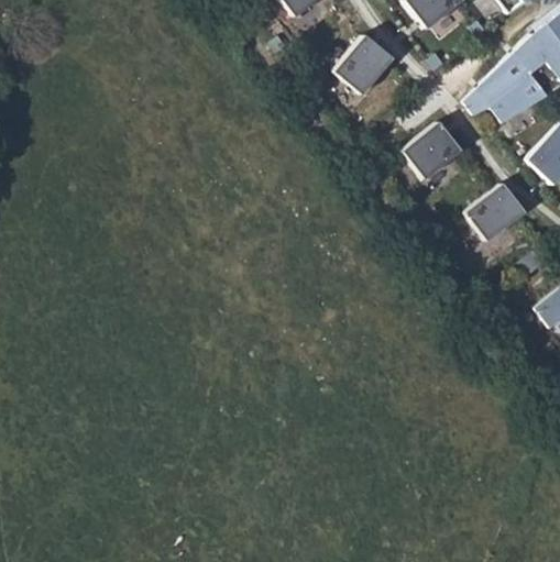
[(316,0),(283,0),(296,17),(316,0)]
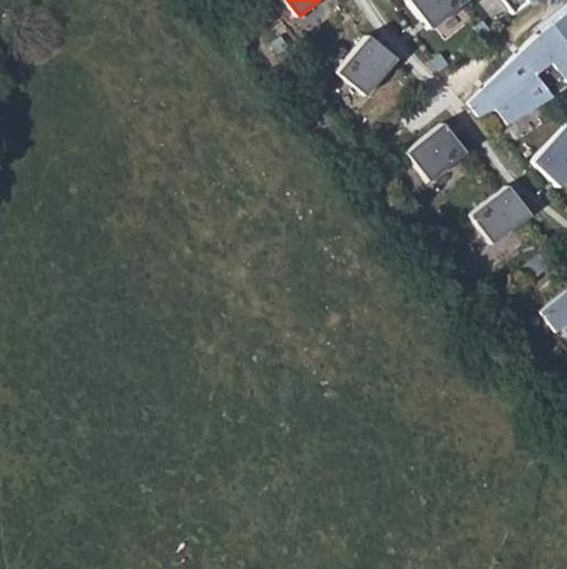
[(470,0),(410,0),(433,29),(470,0)]
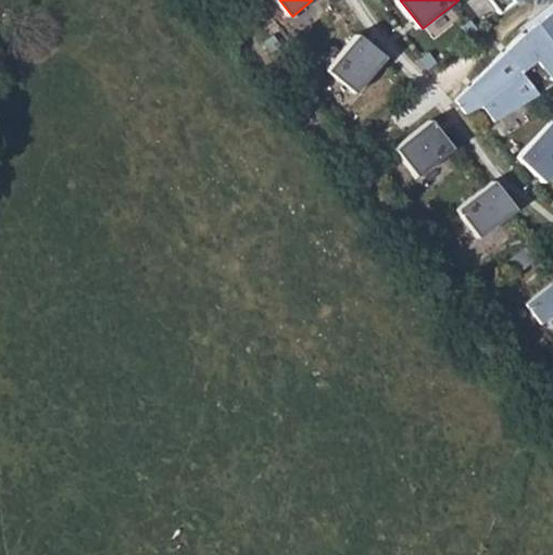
[(486,0),(498,15),(517,0),(486,0)]
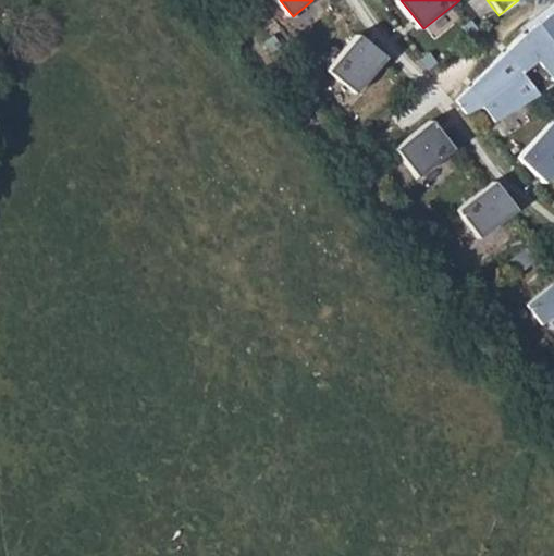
[(553,8),(521,34),(455,101),(466,115),(481,107),(493,123),(553,84),(553,8)]
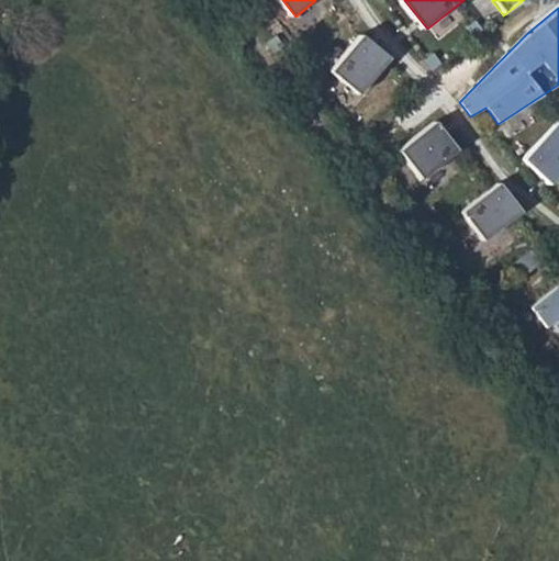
[(393,57),(365,34),(335,70),(364,93),(393,57)]
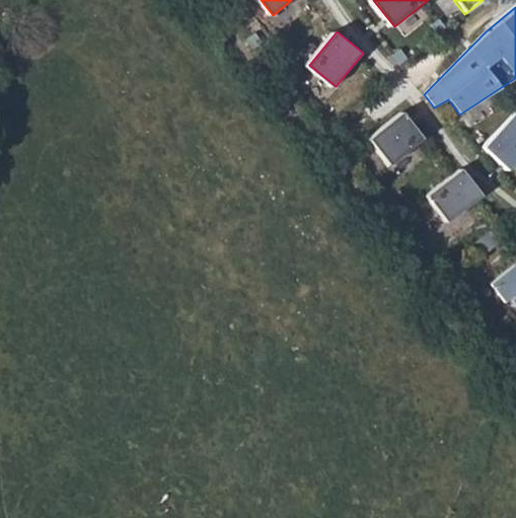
[(427,138),(406,112),(371,139),(392,165),(427,138)]
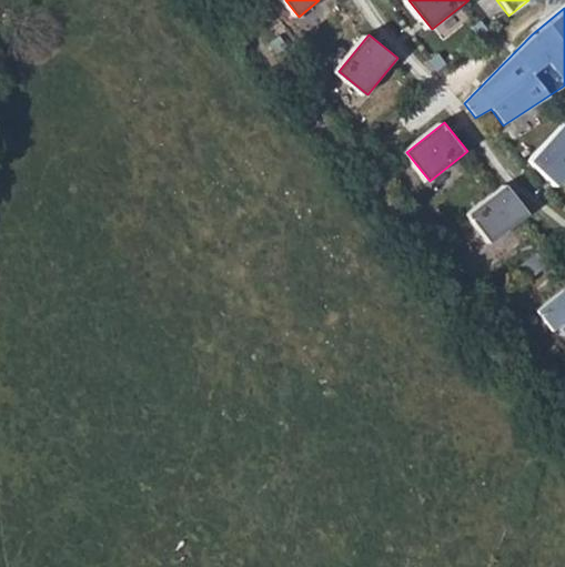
[(564,125),(533,160),(560,186),(564,181),(564,125)]
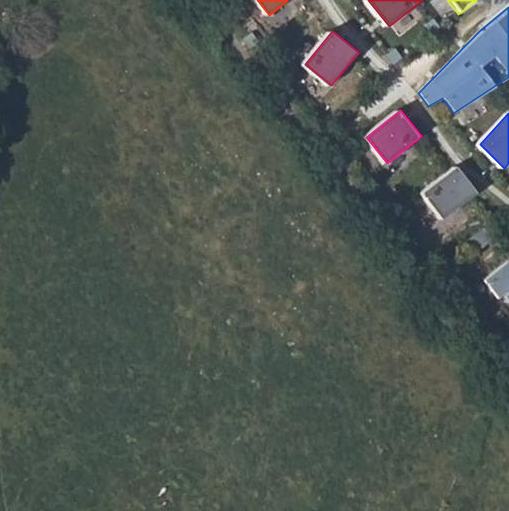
[(478,191),(458,164),(424,191),(445,217),(478,191)]
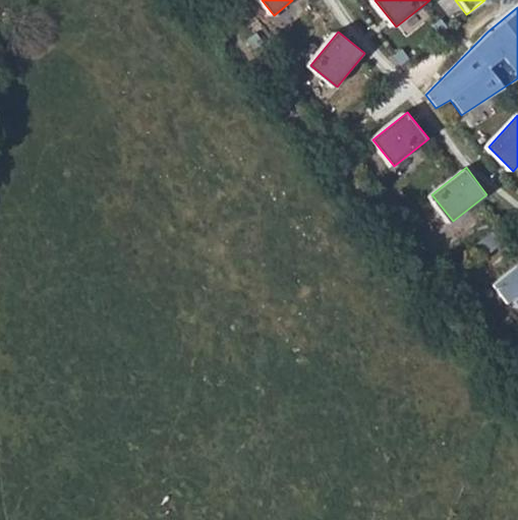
[(517,267),(497,284),(511,303),(517,297),(517,267)]
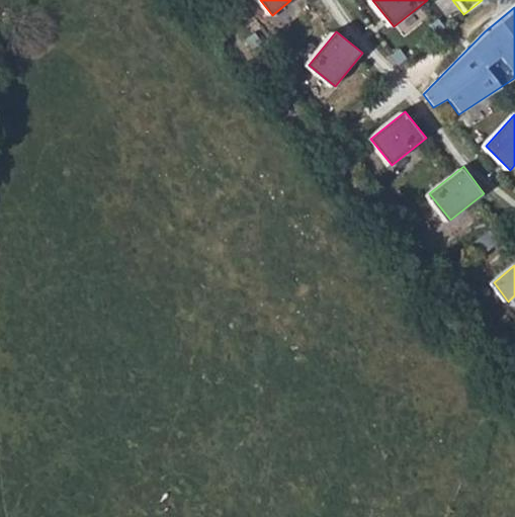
All buildings are outlined.
